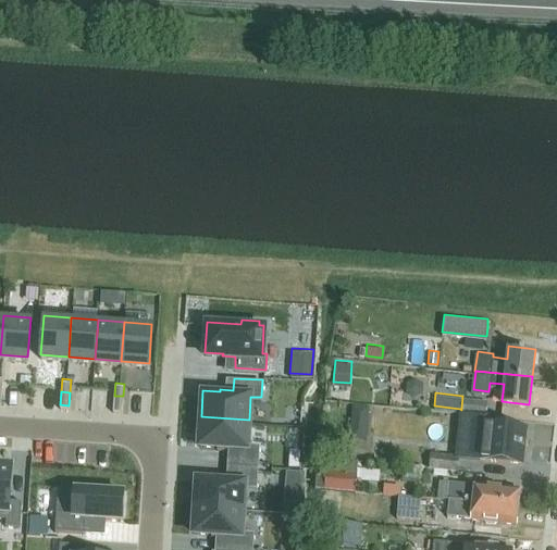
[(486,411),(487,398),(462,395),(462,396),(461,408),(486,411)]
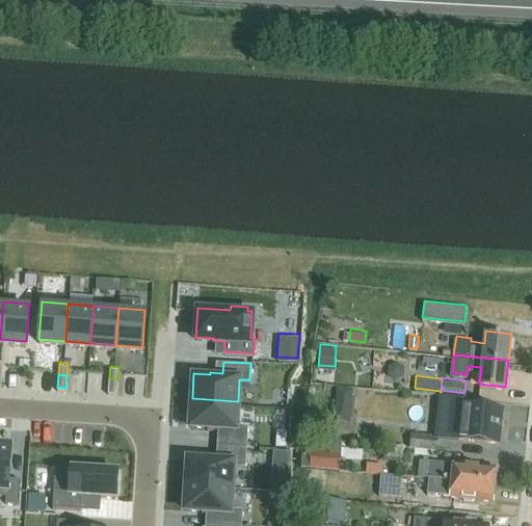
[(109,378),(108,391),(116,391),(117,378),(109,378)]
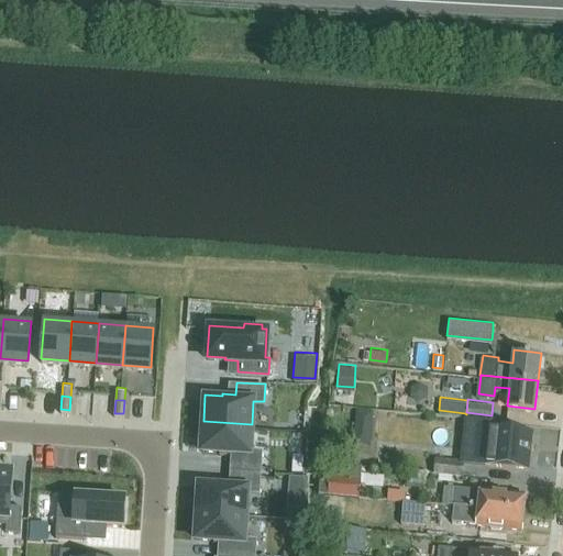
[(373,409),(356,407),(355,424),(363,424),(372,417),(373,409)]
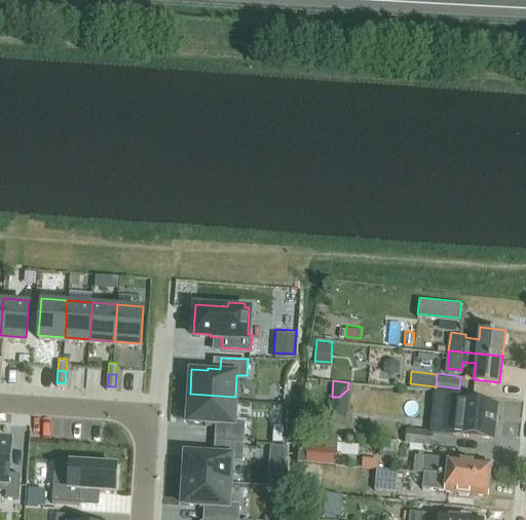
[(474,392),(457,390),(453,431),(493,435),(497,402),(473,400),(474,392)]
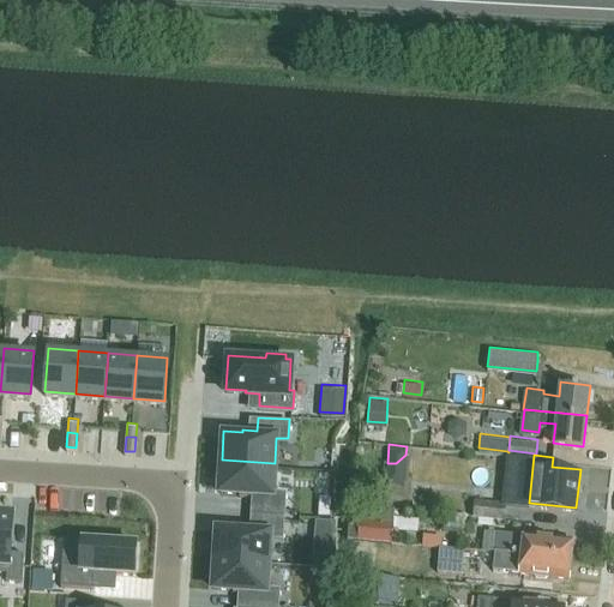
[(222,460),(220,488),(239,490),(239,493),(253,493),(252,508),(283,510),(284,491),(272,490),(275,463),(222,460)]
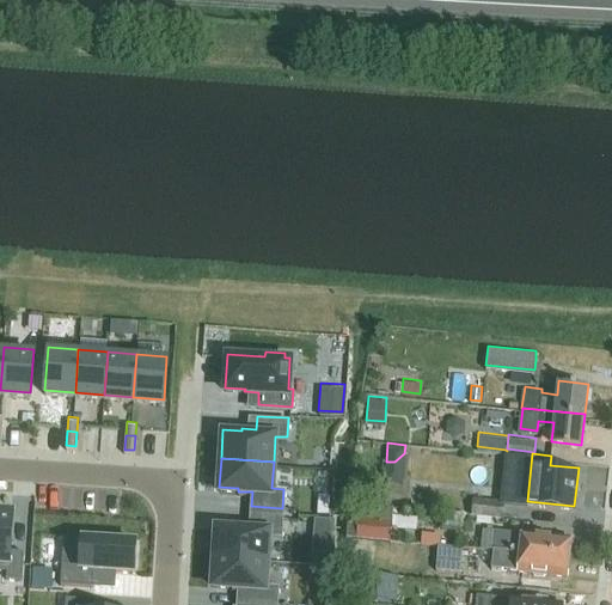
[(472,495),(471,512),(501,513),(502,496),(472,495)]
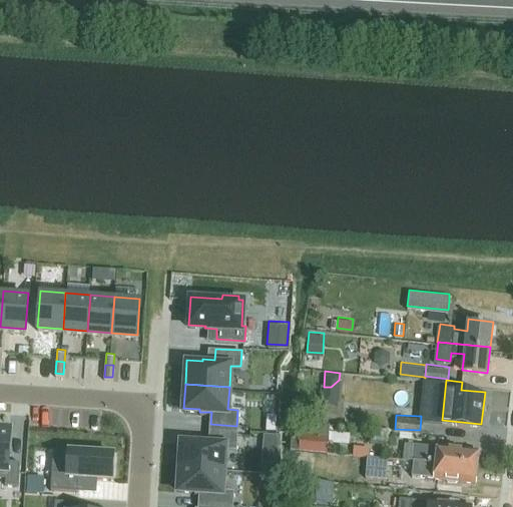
[(8,459),(10,427),(0,426),(0,470),(6,471),(5,483),(19,484),(20,460),(8,459)]
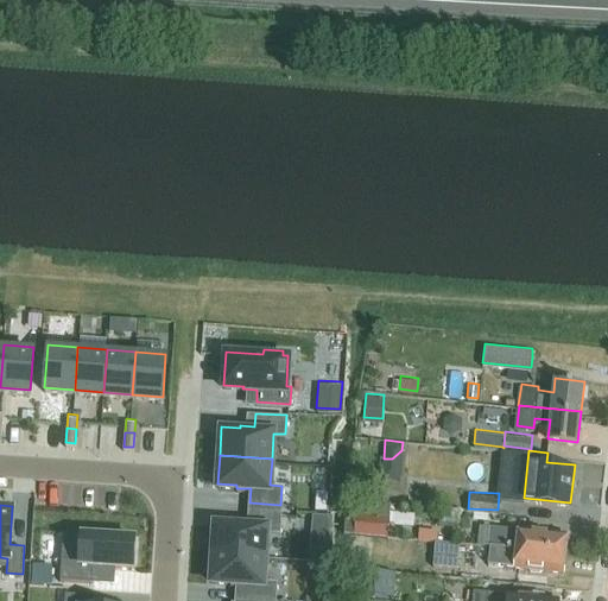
[(215,522),(213,550),(265,554),(267,527),(279,529),(280,510),(249,507),(248,522),(234,520),(234,523),(215,522)]
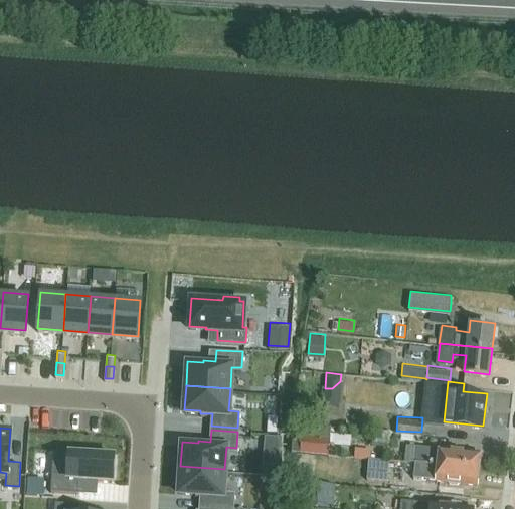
[(328,452),(329,437),(329,435),(303,433),(301,433),(300,450),(328,452)]
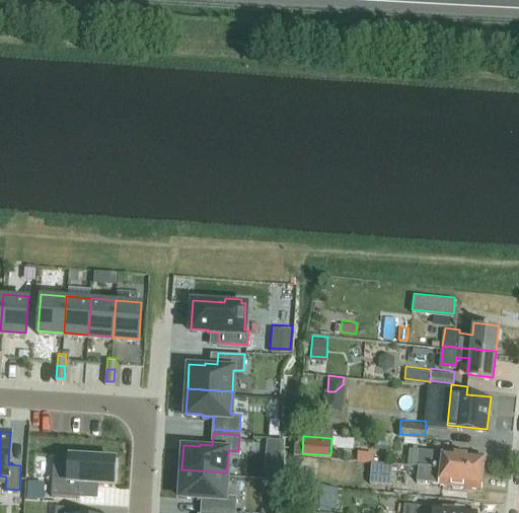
[(420,462),(483,469),(485,453),(422,446),(420,462)]
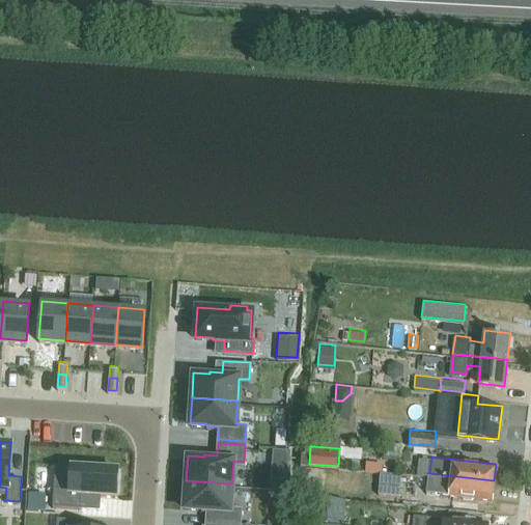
[(383,460),(360,458),(360,468),(380,470),(382,470),(383,460)]
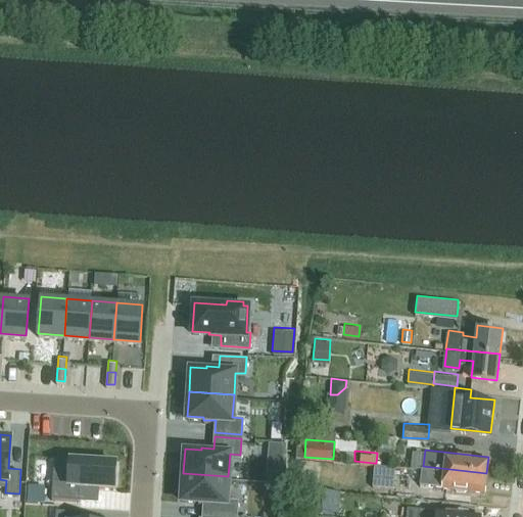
[(113,486),(115,460),(54,456),(52,497),(81,499),(81,484),(113,486)]
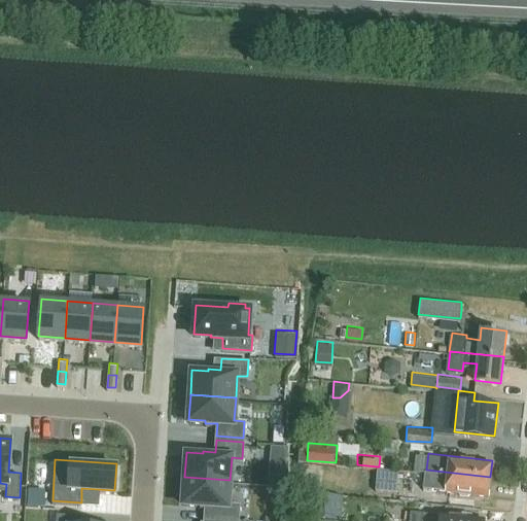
[(398,467),(377,466),(375,488),(396,489),(398,467)]
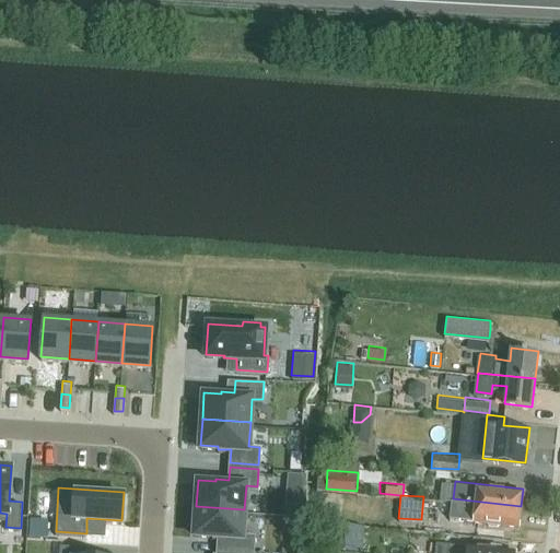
[(518,524),(521,506),(453,498),(451,517),(518,524)]
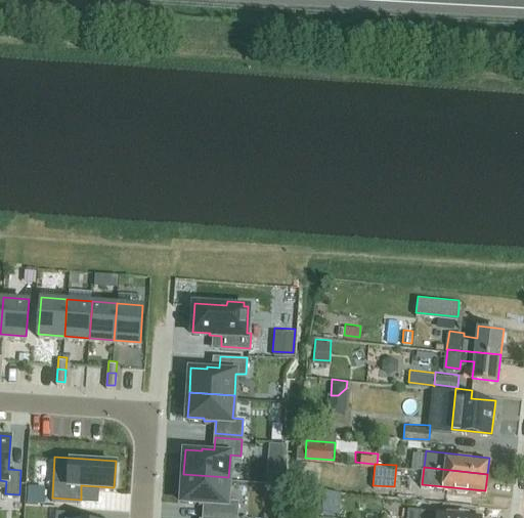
[(183,474),(182,499),(199,500),(199,503),(211,503),(210,515),(236,517),(237,501),(227,500),(228,477),(183,474)]
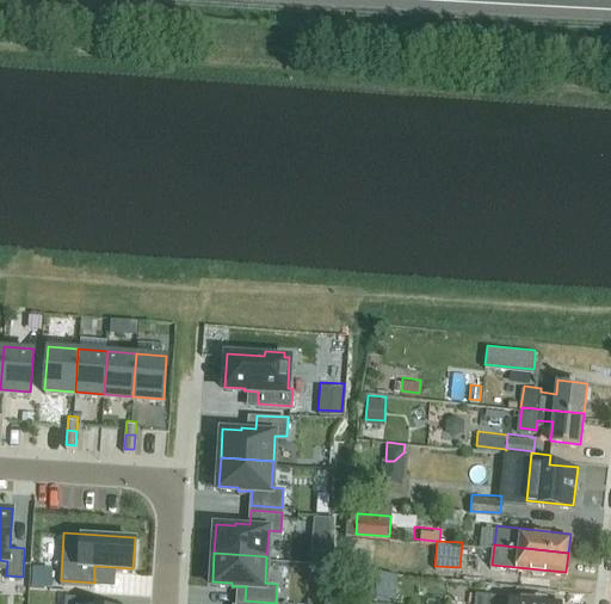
[(32,566),(31,584),(50,585),(51,567),(32,566)]
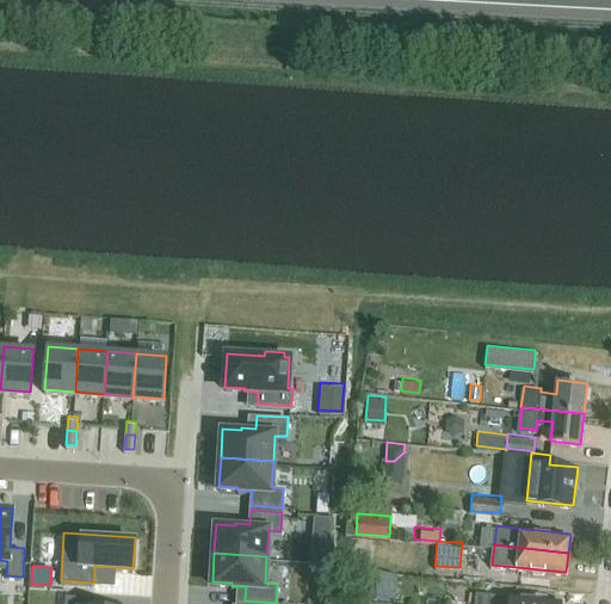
[(366,595),(381,596),(383,572),(369,571),(366,595)]
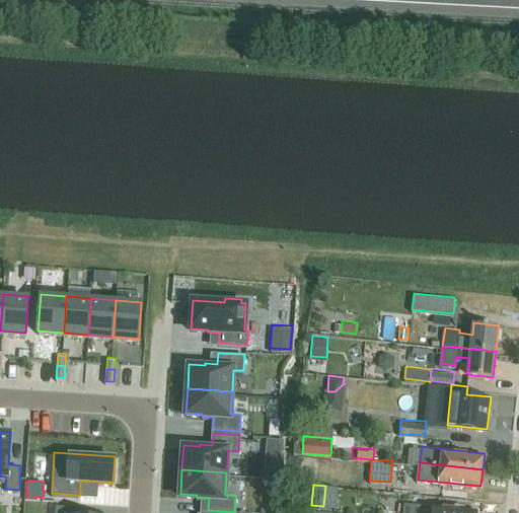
[(402,512),(477,512),(478,509),(464,508),(464,505),(447,504),(447,506),(404,502),(402,512)]
